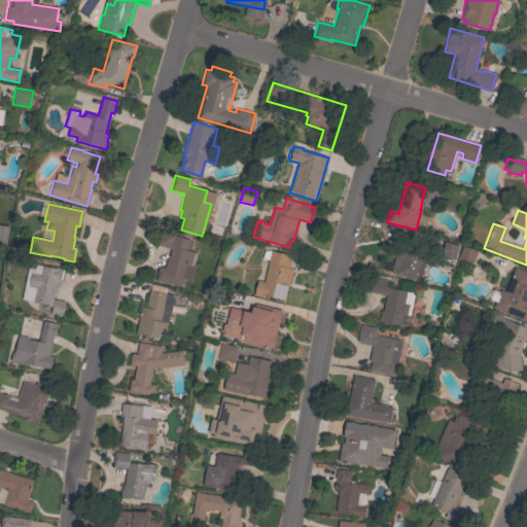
[(155,280),(160,267),(164,268),(168,255),(169,256),(171,248),(156,244),(161,231),(175,235),(175,236),(189,240),(186,250),(197,253),(190,276),(184,274),(180,287),(155,280)]
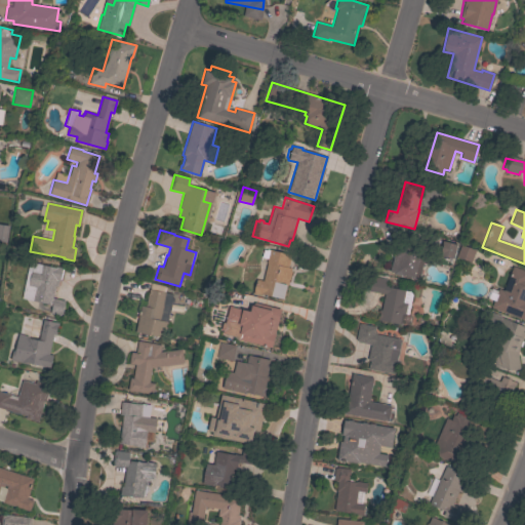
[(400,275),(401,273),(389,270),(397,242),(426,250),(418,278),(415,278),(414,279),(400,275)]
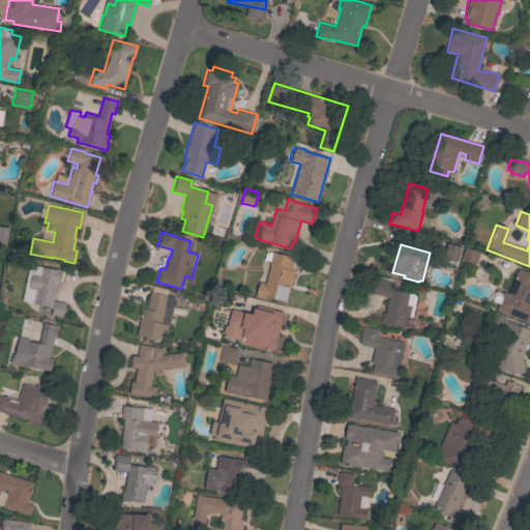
[(479,253),(475,264),(461,259),(465,246),(479,253)]
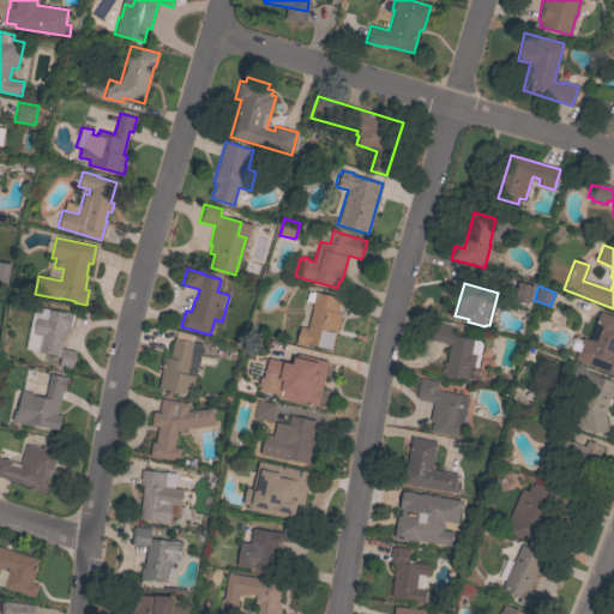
[(296,341),(300,326),(307,329),(312,308),(305,306),(307,292),(311,293),(312,292),(339,299),(336,313),(339,314),(339,317),(341,317),(337,333),(335,333),(331,350),(296,341)]
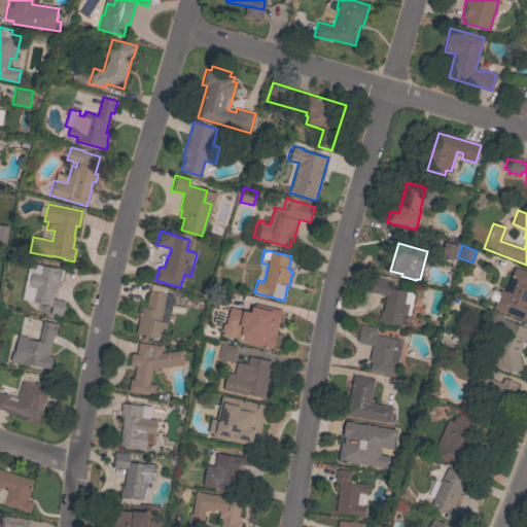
[(65,302),(62,317),(50,314),(51,307),(48,307),(49,305),(30,301),(32,295),(23,293),(27,272),(31,273),(31,271),(39,273),(40,266),(56,269),(56,268),(64,269),(61,282),(59,281),(58,287),(56,287),(53,299),(65,302)]
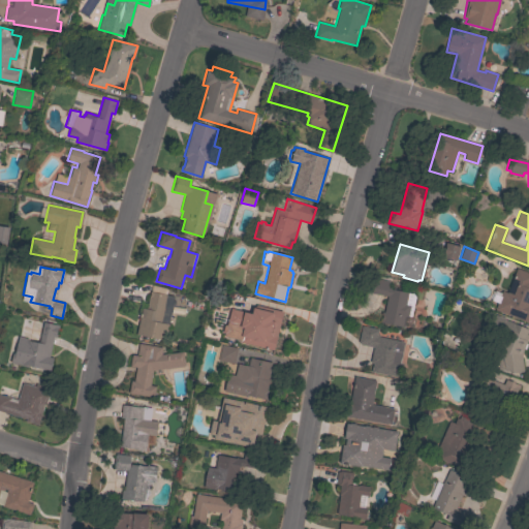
[(517,268),(528,272),(528,322),(494,309),(497,303),(491,301),(494,291),(500,294),(501,290),(506,292),(517,268)]
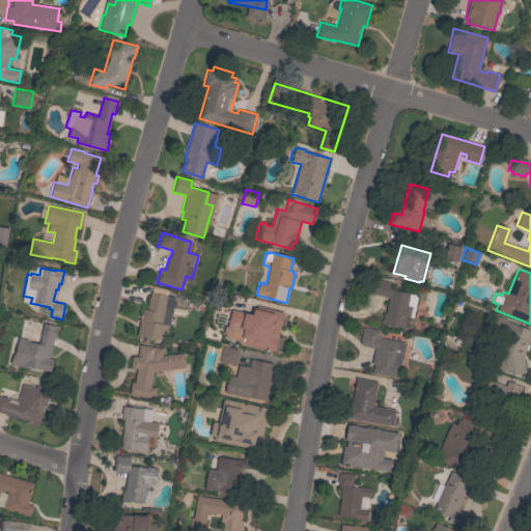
[(413,318),(407,317),(404,328),(381,324),(383,313),(385,313),(388,297),(372,294),(375,279),(393,282),(391,290),(415,295),(417,297),(413,318)]
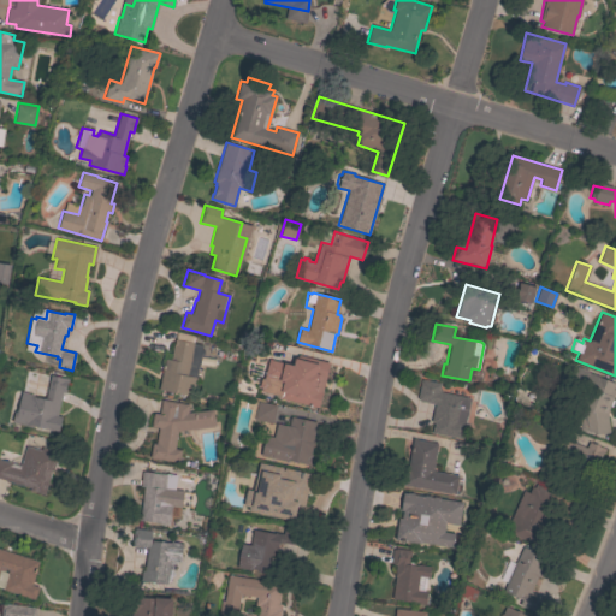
[(159,389),(165,359),(170,360),(175,339),(194,343),(187,375),(196,378),(193,396),(159,389)]
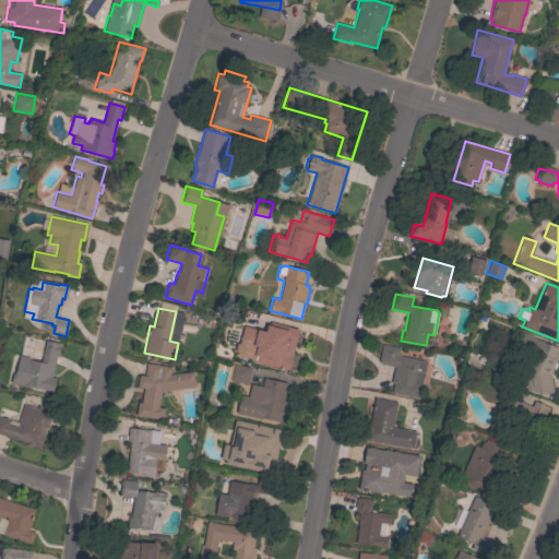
[(244,325),(265,331),(268,324),(271,322),(299,329),(289,370),(253,361),(252,359),(253,357),(252,356),(239,353),(241,343),(239,342),(244,325)]
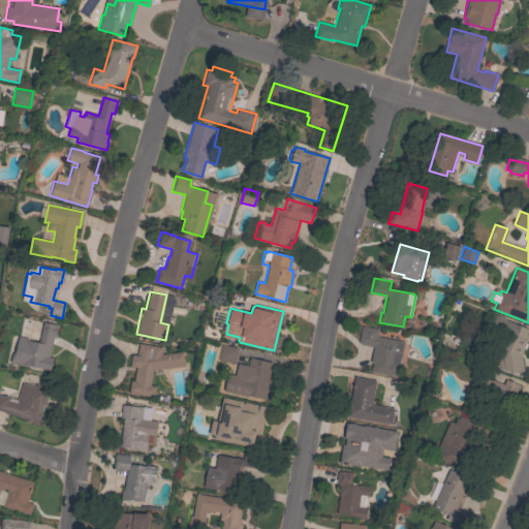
[(524,371),(514,373),(494,365),(505,335),(489,329),(495,314),(505,317),(504,319),(528,329),(526,334),(528,335),(526,343),(527,343),(525,349),(523,348),(521,354),(524,371)]
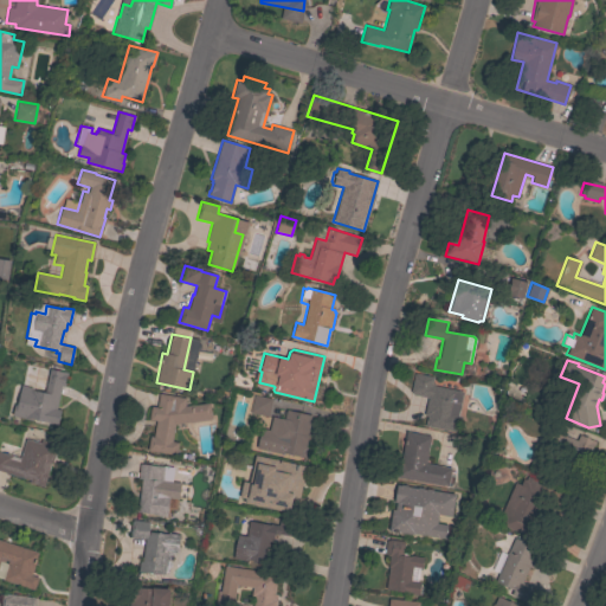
[(12,416),(14,404),(17,405),(21,385),(32,388),(32,389),(44,393),(50,369),(66,373),(66,376),(65,376),(64,382),(65,382),(64,387),(60,386),(56,410),(60,410),(58,425),(12,416)]
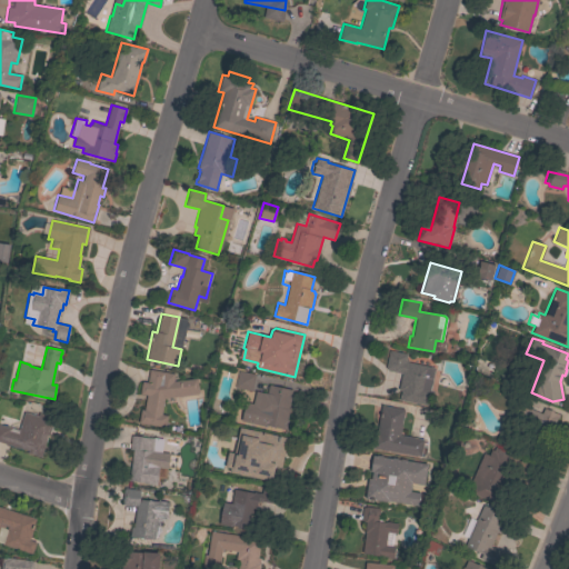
[(435,368),(427,406),(399,400),(401,390),(398,390),(401,373),(387,370),(387,369),(386,369),(389,350),(407,353),(406,360),(408,360),(408,362),(435,368)]
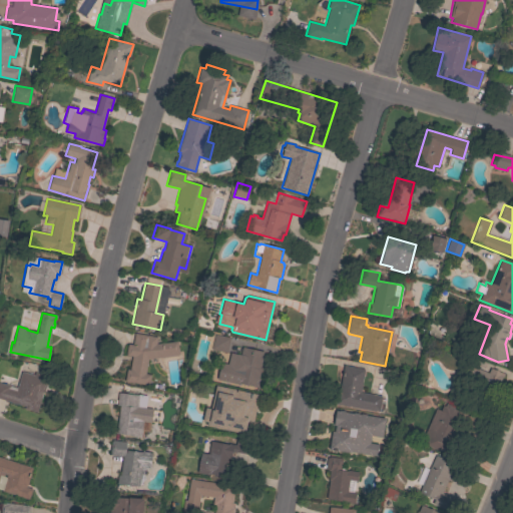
[(134,333),(157,338),(156,344),(177,341),(178,354),(177,354),(177,356),(148,359),(145,374),(151,375),(149,386),(124,381),(127,369),(129,370),(132,356),(126,355),(128,344),(132,345),(134,333)]
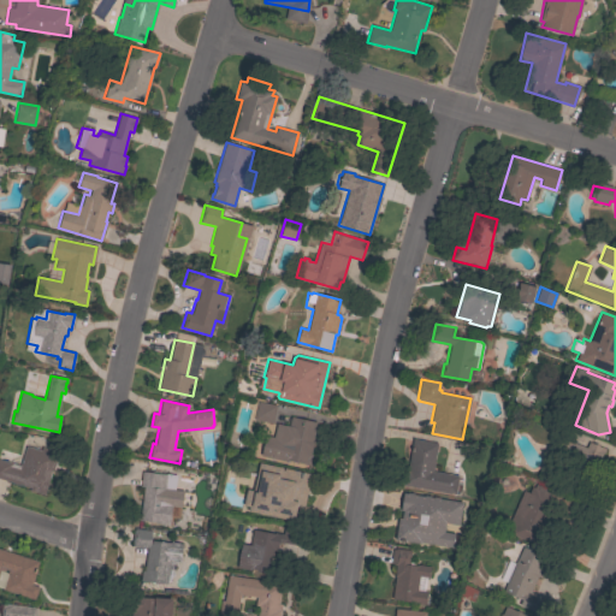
[(276,404),(271,422),(253,419),(258,401),(276,404)]
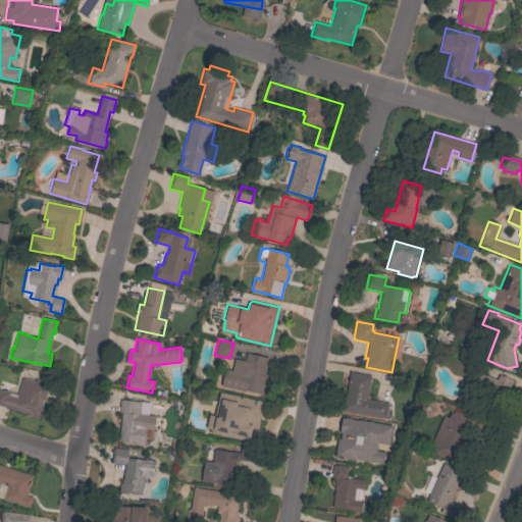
[(221,386),(224,368),(231,370),(233,359),(245,361),(247,353),(269,358),(265,375),(263,384),(265,385),(263,395),(238,388),(237,389),(223,386),(221,386)]
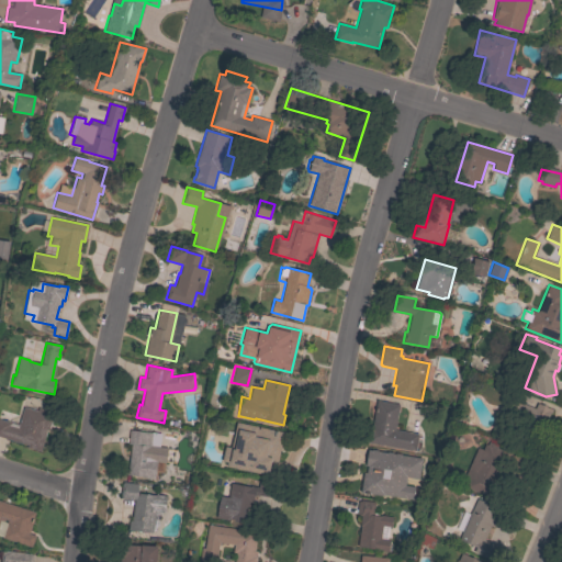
[(504,395),(535,408),(537,403),(541,405),(541,404),(547,406),(546,406),(552,409),(551,414),(549,413),(532,453),(513,445),(526,413),(501,403),(504,395)]
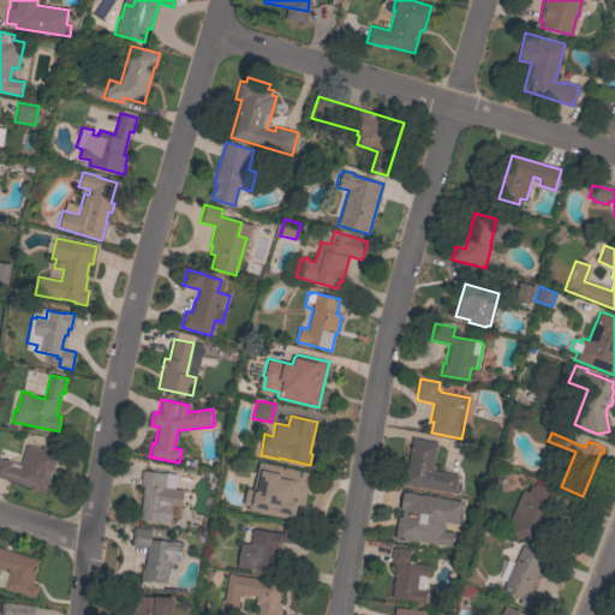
[(431,470),(458,475),(455,484),(460,484),(460,488),(455,487),(454,494),(404,484),(412,439),(437,442),(431,470)]
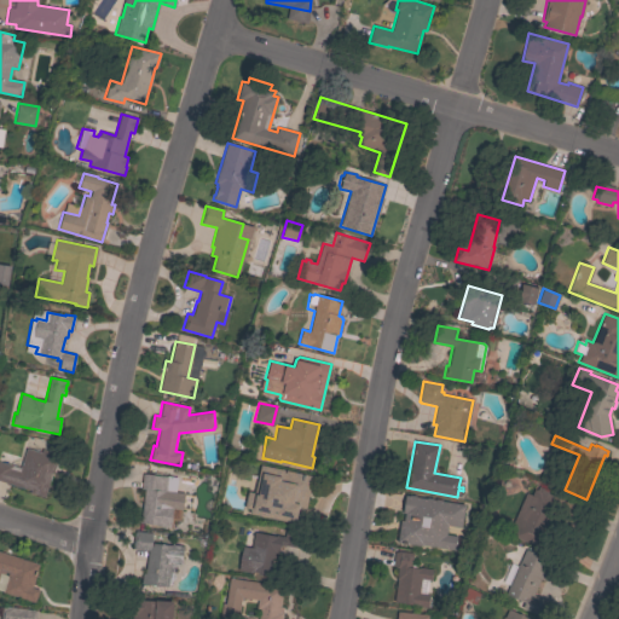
[(45,497),(29,492),(30,490),(0,481),(0,462),(19,468),(25,449),(40,452),(41,449),(59,455),(53,474),(52,474),(45,497)]
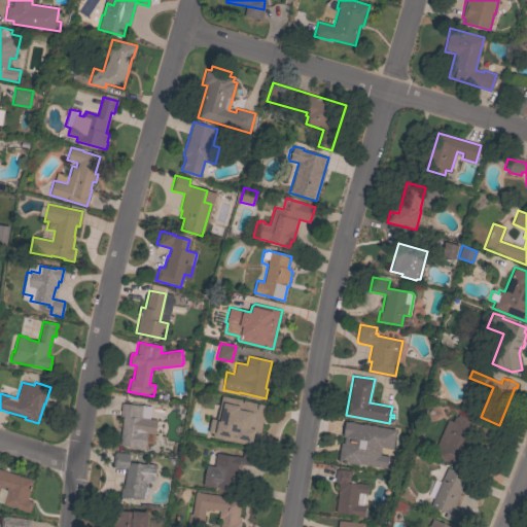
[(235,413),(238,397),(262,403),(254,445),(238,441),(209,434),(214,409),(235,413)]
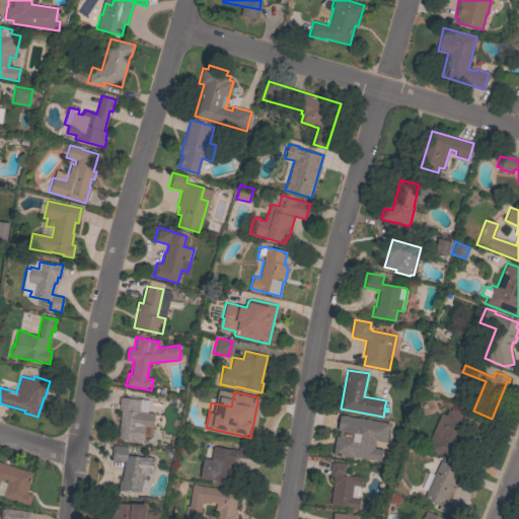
[(154,414),(152,427),(144,426),(142,442),(134,441),(118,439),(121,411),(118,410),(120,397),(141,399),(139,412),(147,413),(154,414)]
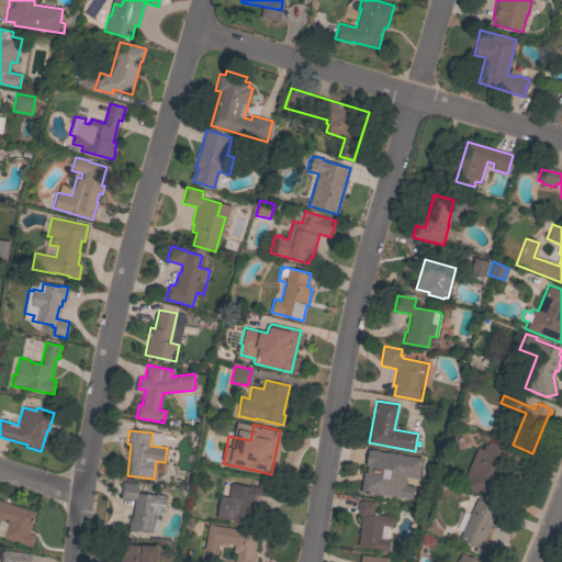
[(508,460),(506,459),(489,497),(465,486),(470,478),(464,475),(481,438),(512,452),(508,460)]
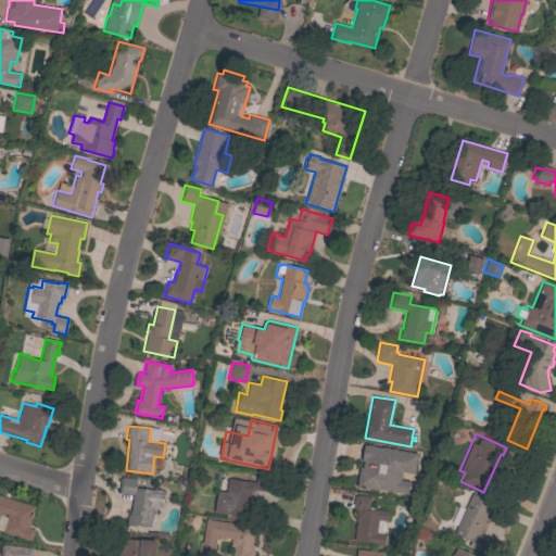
[(383,493),(356,489),(362,456),(361,456),(363,443),(387,447),(384,456),(390,457),(383,493)]
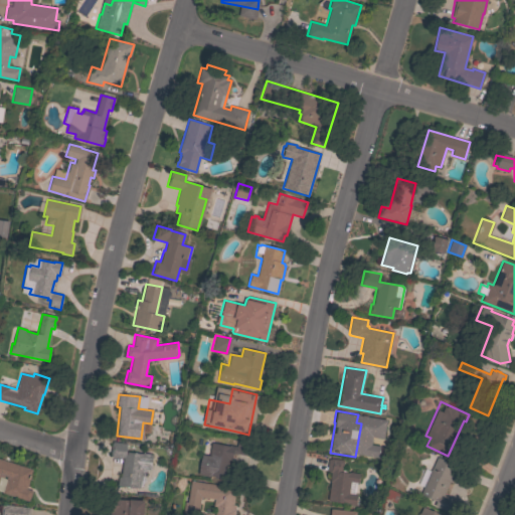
[(209,456),(211,443),(214,444),(214,443),(218,443),(218,445),(222,446),(222,444),(225,445),(224,446),(229,447),(229,446),(236,447),(237,441),(249,443),(247,456),(237,454),(237,455),(233,454),(232,461),(228,461),(225,479),(208,476),(208,477),(198,475),(201,454),(209,456)]
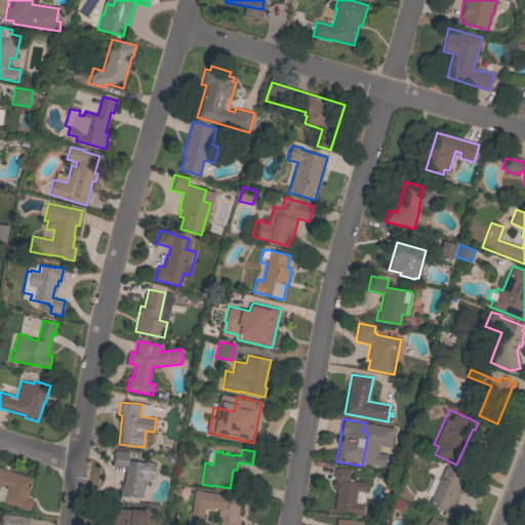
[(142,497),(120,494),(121,486),(123,486),(125,468),(112,466),(114,450),(129,452),(128,460),(135,461),(135,457),(146,458),(145,462),(156,463),(154,479),(145,478),(142,497)]
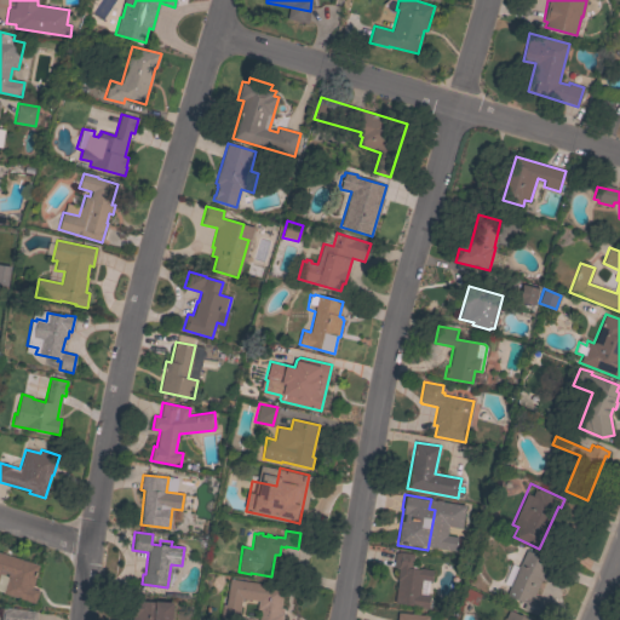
[(551,603),(544,618),(523,608),(526,603),(506,595),(510,585),(505,584),(514,564),(518,567),(526,550),(552,562),(544,580),(541,579),(534,596),(551,603)]
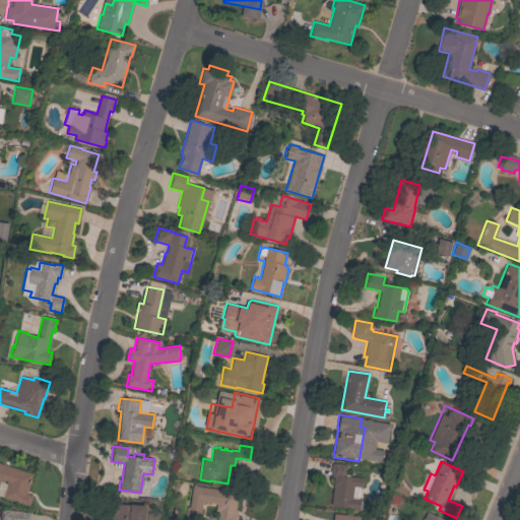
[(333,486),(332,486),(334,477),(332,476),(332,475),(330,475),(331,463),(333,464),(333,462),(346,464),(345,474),(349,474),(349,477),(352,477),(352,476),(363,478),(362,488),(353,486),(351,498),(361,500),(360,511),(348,509),(348,508),(331,506),(333,486)]
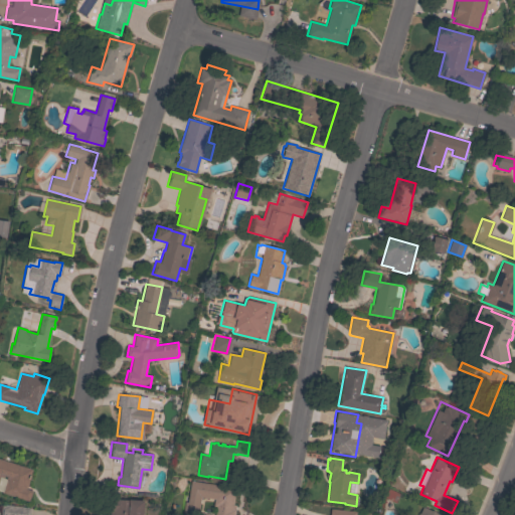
[(0,459),(32,470),(26,489),(32,491),(29,501),(2,493),(6,479),(0,477),(0,459)]
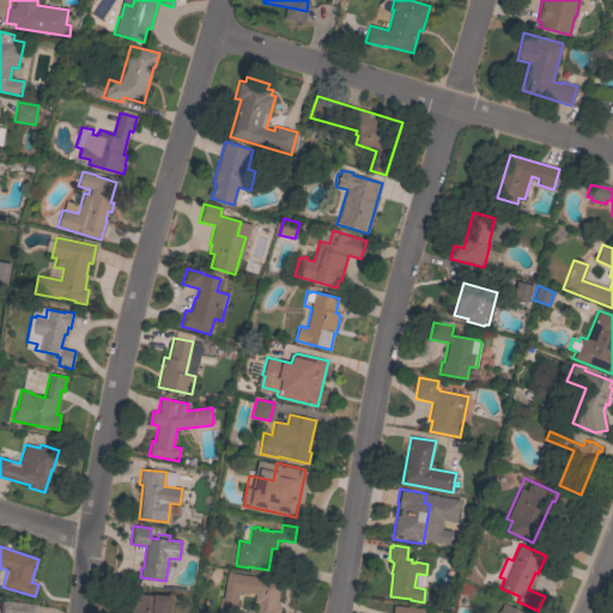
[(280,581),(278,601),(280,601),(278,612),(254,612),(256,602),(254,602),(255,594),(238,592),(235,612),(217,612),(219,598),(223,598),(226,572),(280,581)]
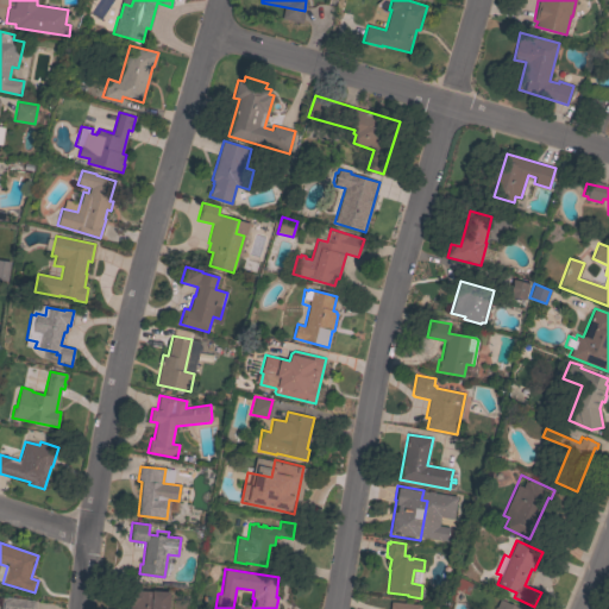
[(169,608),(129,608),(130,604),(127,604),(130,589),(154,591),(154,590),(171,591),(169,608)]
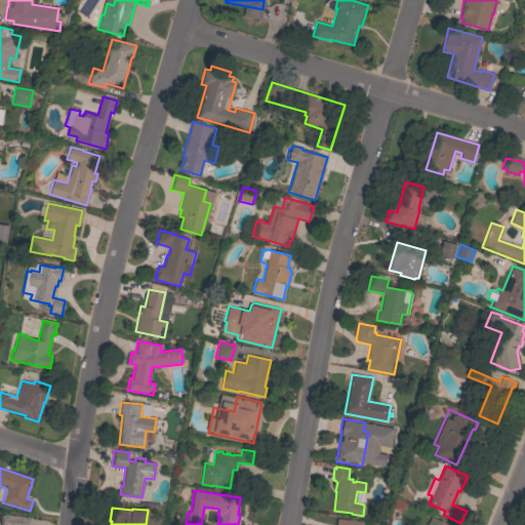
[(0,524),(2,514),(31,518),(30,524),(0,524)]
